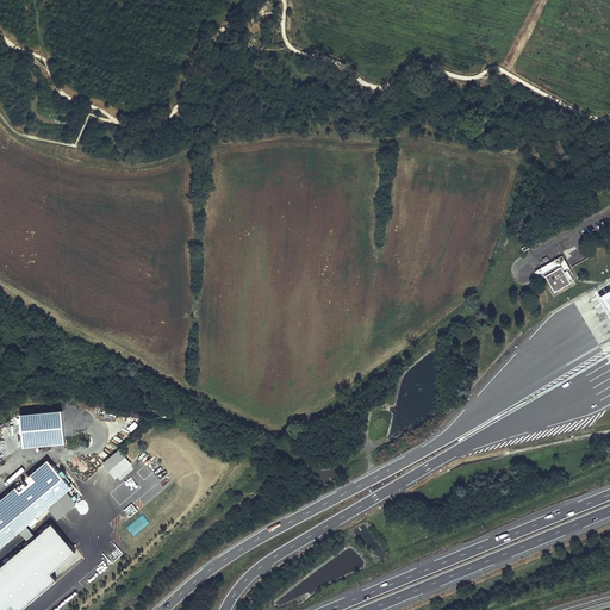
[(560,255),(534,269),(549,298),(578,282),(560,255)]
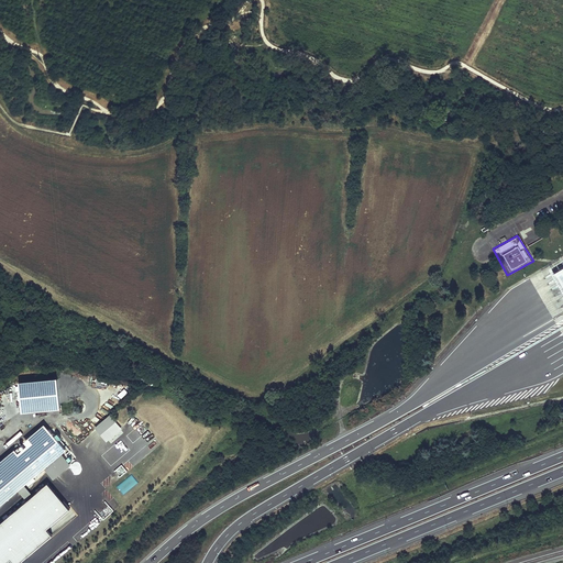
[(562,256),(545,266),(562,296),(562,256)]
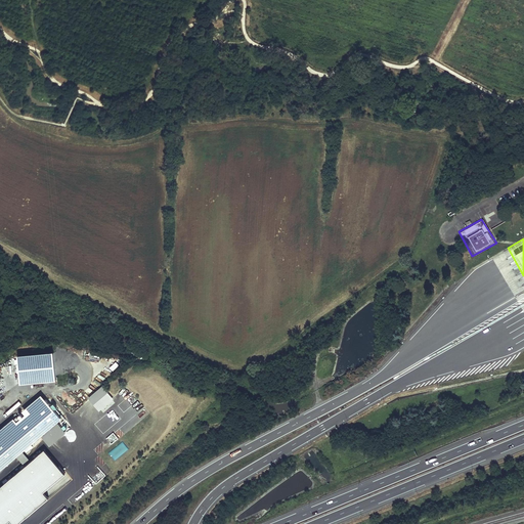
[(54,352),(18,355),(23,381),(58,378),(54,352)]
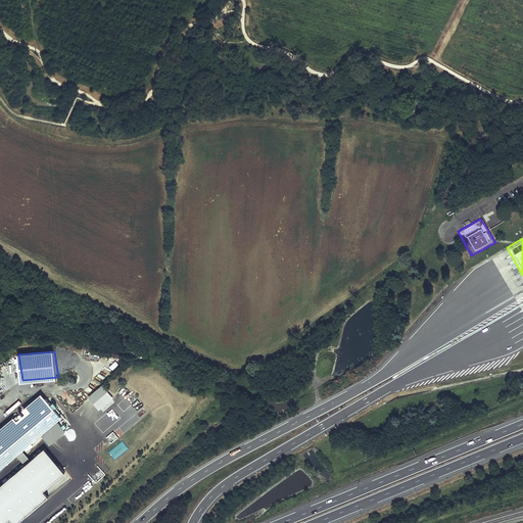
[(102,385),(88,397),(100,411),(113,398),(102,385)]
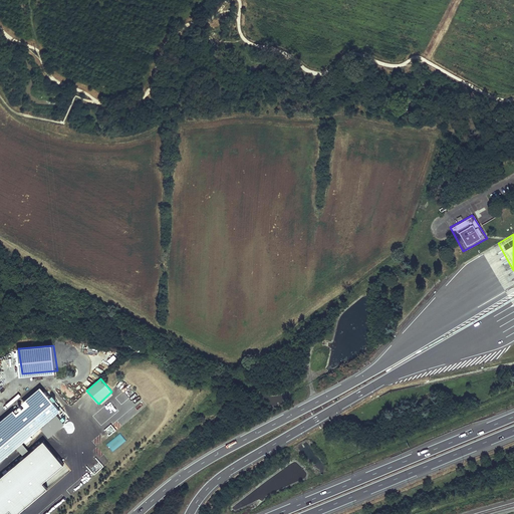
[(0,464),(64,410),(47,390),(0,430),(0,464)]
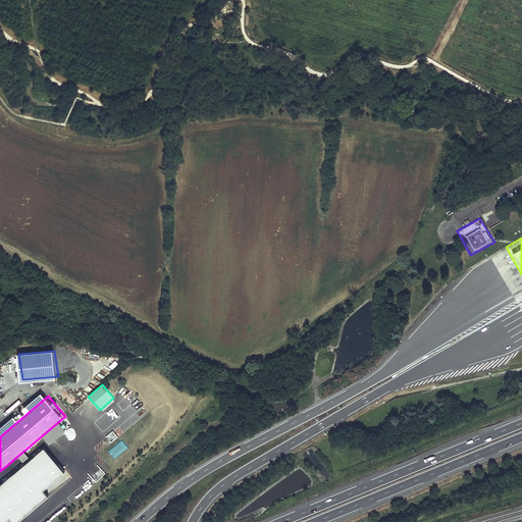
[(79,418),(84,412),(80,409),(74,414),(79,418)]
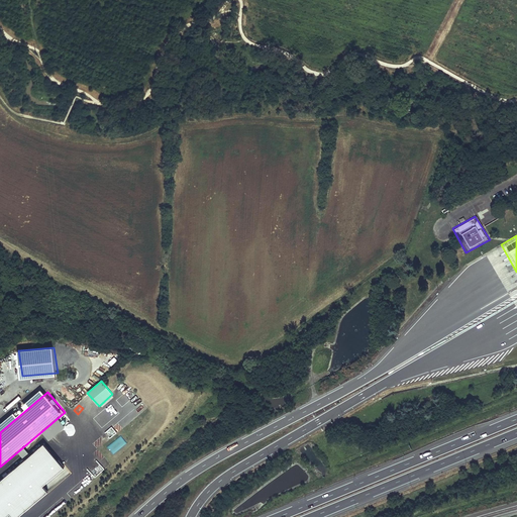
[(60,419),(66,426),(71,422),(65,414),(60,419)]
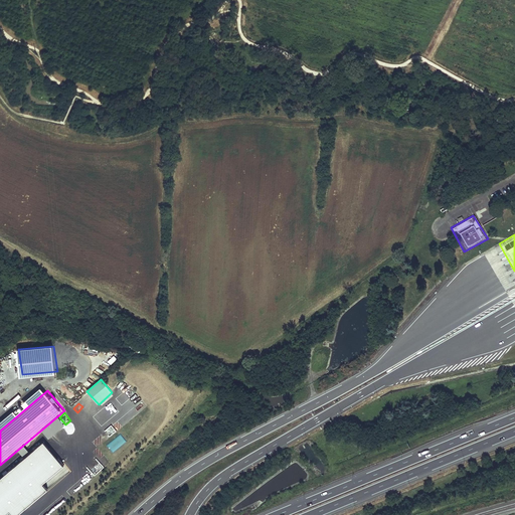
[(49,439),(65,425),(58,416),(42,431),(49,439)]
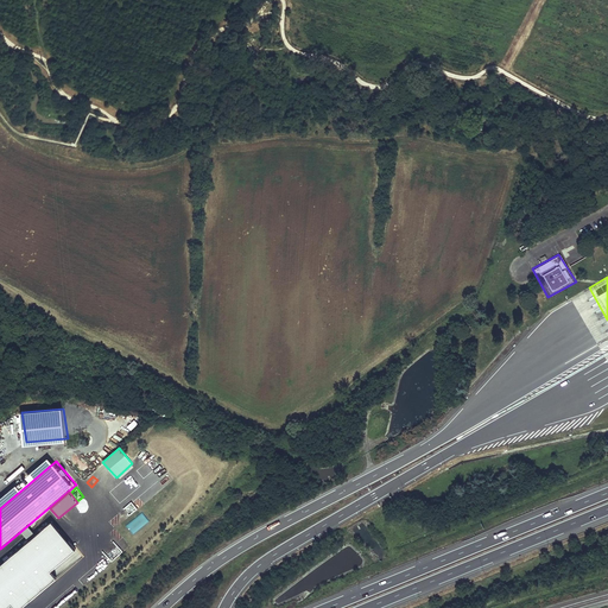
[(19,607),(56,578),(49,570),(75,549),(51,521),(0,564),(0,607),(4,607),(11,603),(14,607),(19,607)]
